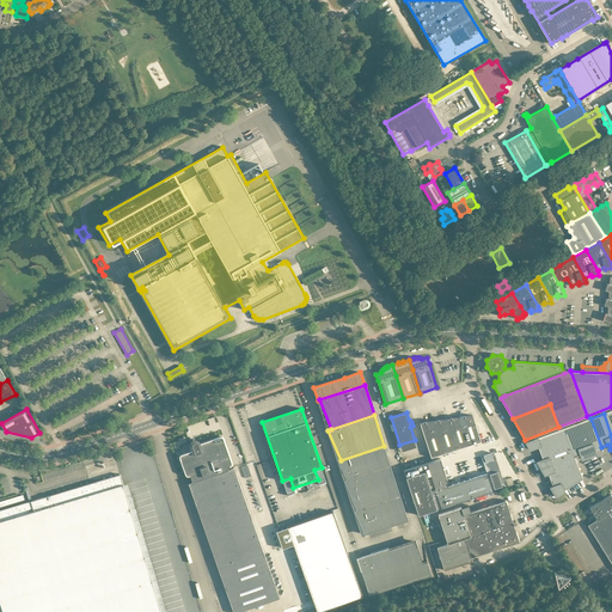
[(459,417),(469,446),(481,441),(472,415),(469,415),(465,416),(465,415),(464,415),(464,416),(459,417)]
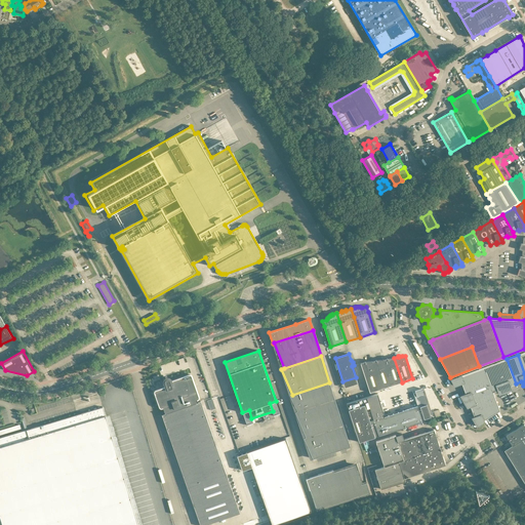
[(382,360),(392,386),(402,382),(394,358),(391,358),(388,358),(384,360),(382,360)]
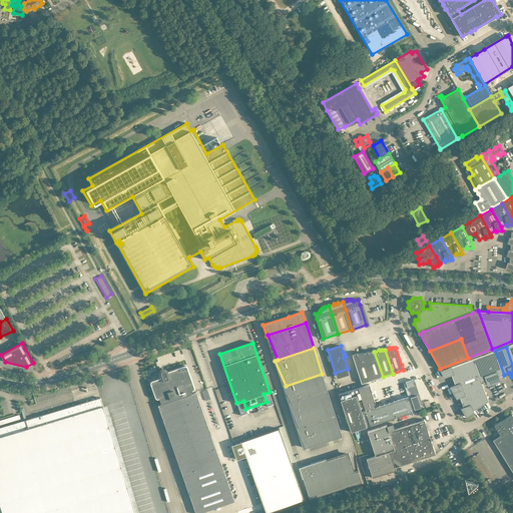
[(364,353),(372,380),(383,377),(374,352),(375,352),(371,351),(368,352),(364,353)]
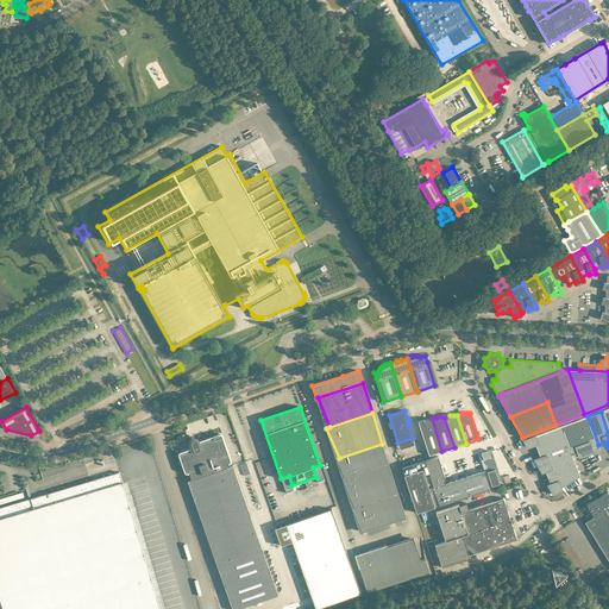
[(588,416),(575,421),(586,454),(594,452),(592,447),(598,445),(588,416)]
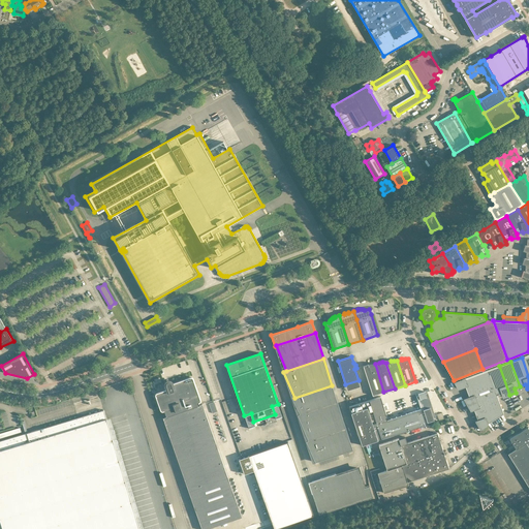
[(368,364),(364,366),(363,366),(373,396),(383,392),(375,364),(372,364),(368,364)]
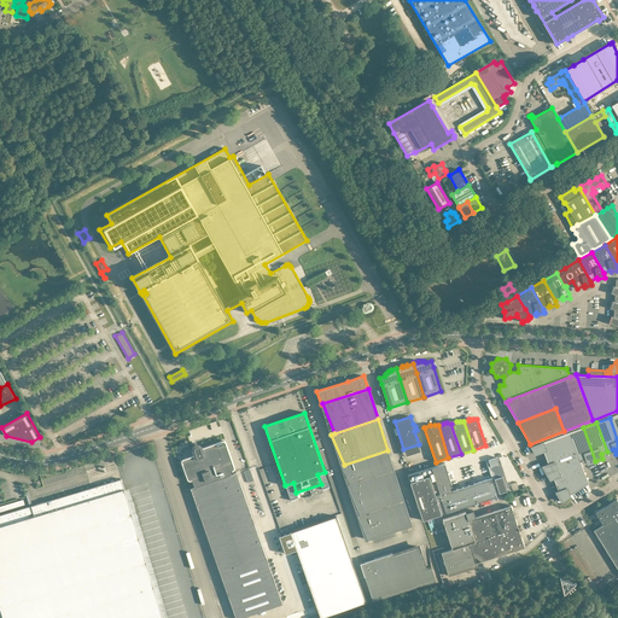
[(575,447),(579,460),(579,462),(581,461),(587,459),(588,464),(595,461),(583,427),(570,433),(575,447)]
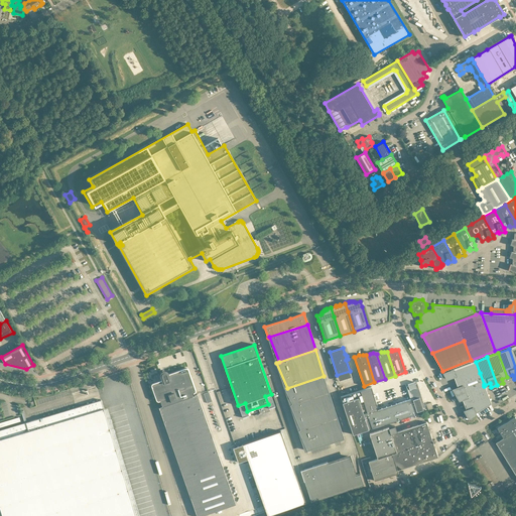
[(454,377),(456,382),(480,373),(476,362),(448,372),(443,373),(447,379),(454,377)]
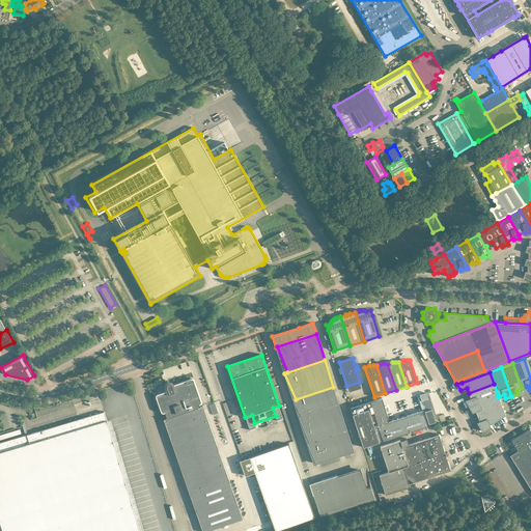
[(157,396),(157,397),(159,402),(162,411),(162,412),(163,413),(164,413),(164,412),(166,412),(168,418),(177,415),(182,414),(193,409),(200,407),(199,404),(200,404),(201,403),(202,402),(201,401),(199,393),(194,380),(194,379),(192,379),(191,379),(172,385),(172,384),(171,383),(170,383),(169,383),(168,383),(167,384),(167,385),(167,386),(167,387),(168,391),(158,394),(157,395),(157,396)]
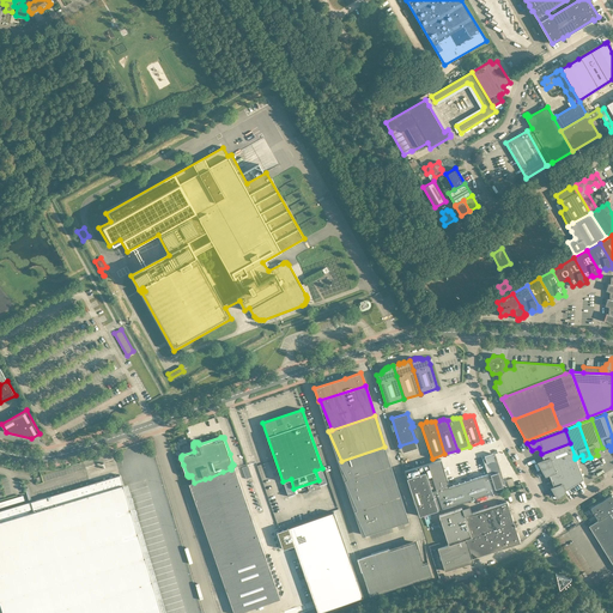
[(544,460),(538,462),(542,469),(575,456),(570,443),(541,454),(544,460)]
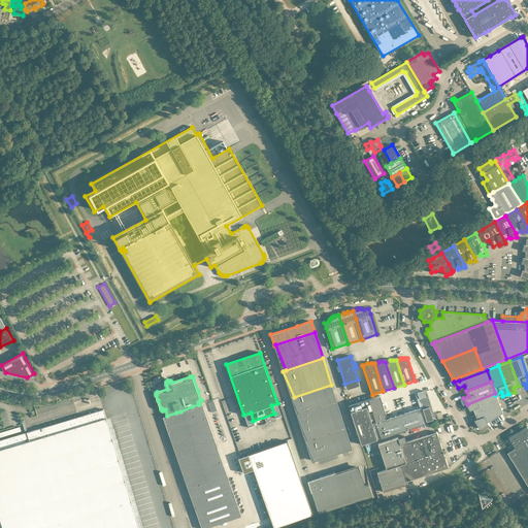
[(336,400),(331,385),(294,397),(292,398),(299,413),(336,400)]
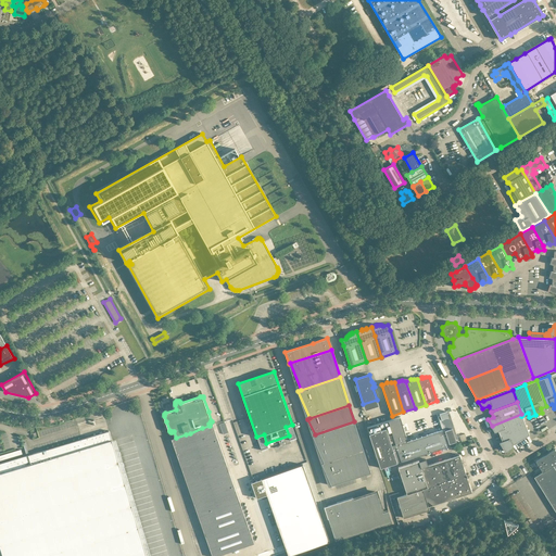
[(438,416),(442,430),(446,443),(449,442),(450,443),(456,441),(456,440),(458,439),(450,413),(447,413),(446,412),(442,413),(440,414),(440,416),(438,416)]
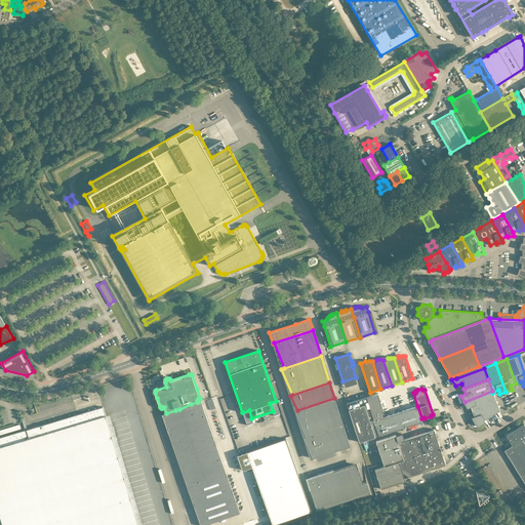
[(470,406),(472,411),(496,402),(493,392),(492,393),(492,391),(465,402),(468,407),(470,406)]
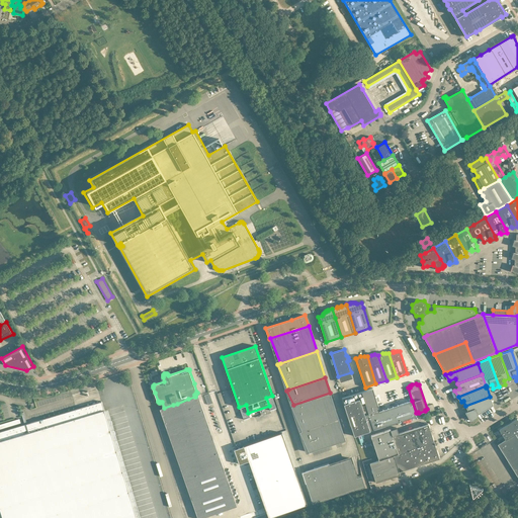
[(372,387),(342,398),(344,404),(354,436),(370,431),(365,417),(369,416),(368,415),(377,412),(377,409),(379,408),(372,387)]
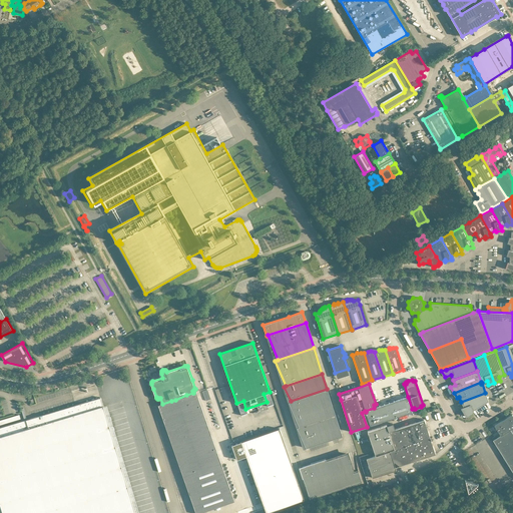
[(327,389),(291,401),(289,402),(299,427),(336,415),(327,389)]
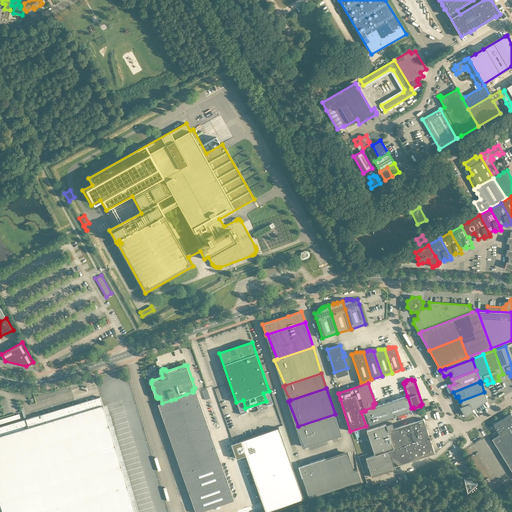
[(202,390),(205,400),(210,398),(207,389),(202,390)]
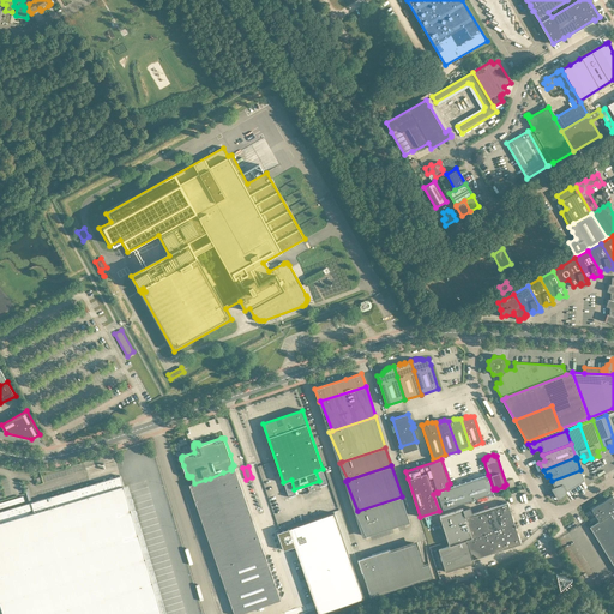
[(194,483),(190,485),(220,571),(234,613),(240,613),(281,600),(265,554),(263,549),(262,546),(236,475),(236,473),(233,474),(232,470),(223,473),(210,479),(205,480),(194,483)]
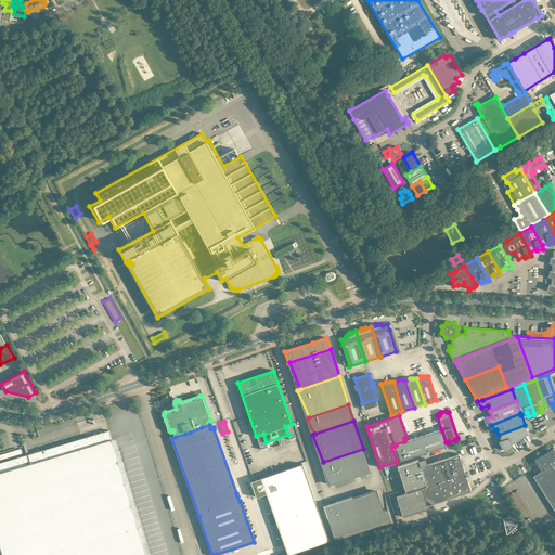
[(517,441),(528,434),(525,425),(499,435),(502,441),(500,442),(504,450),(511,447),(512,446),(512,444),(517,441)]
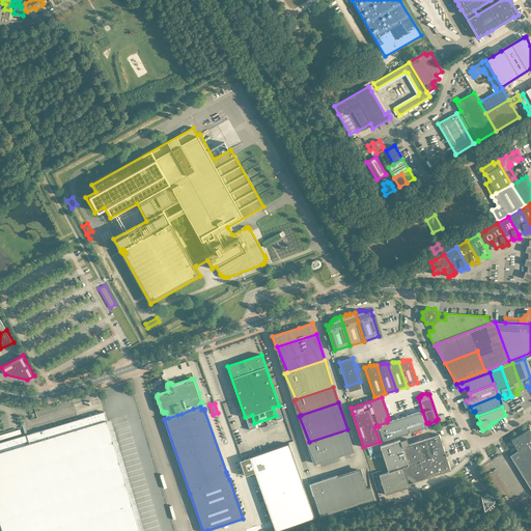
[(379,426),(374,427),(380,442),(427,426),(426,423),(422,411),(387,422),(378,425),(379,426)]
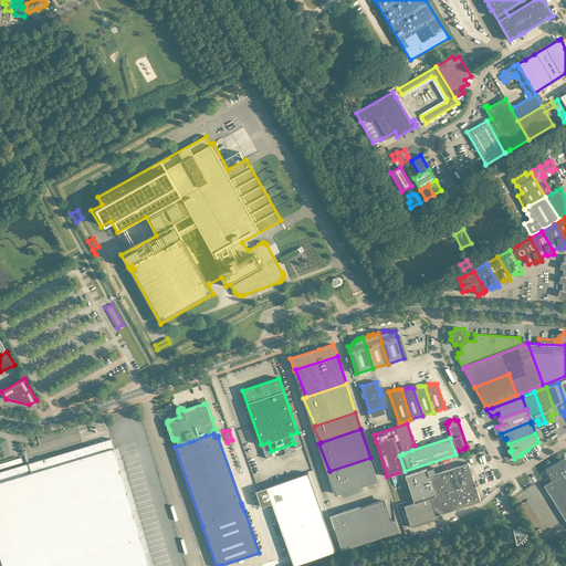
[(0,556),(2,565),(149,565),(112,439),(0,471),(0,556)]
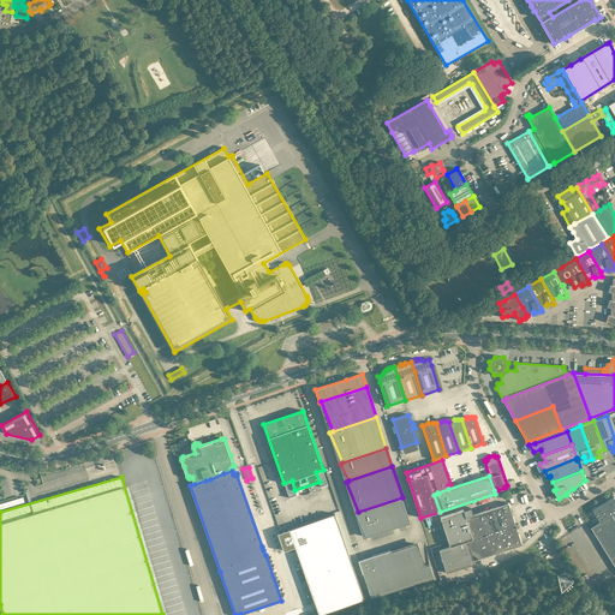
[(614,565),(614,496),(593,509),(601,521),(592,527),(614,565)]
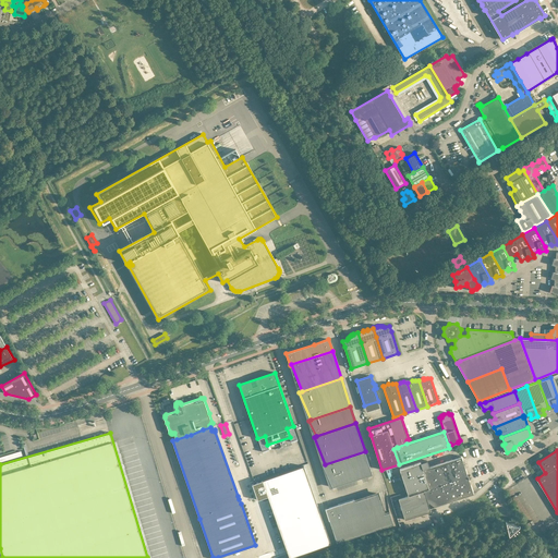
[(373,474),(365,451),(325,464),(323,465),(332,487),(373,474)]
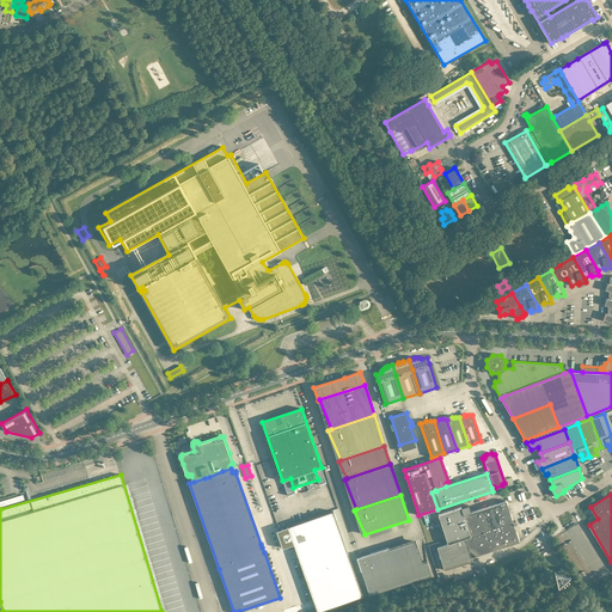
[(471,536),(465,538),(471,557),(519,542),(514,526),(516,525),(515,521),(513,521),(506,501),(472,512),(464,514),(471,536)]
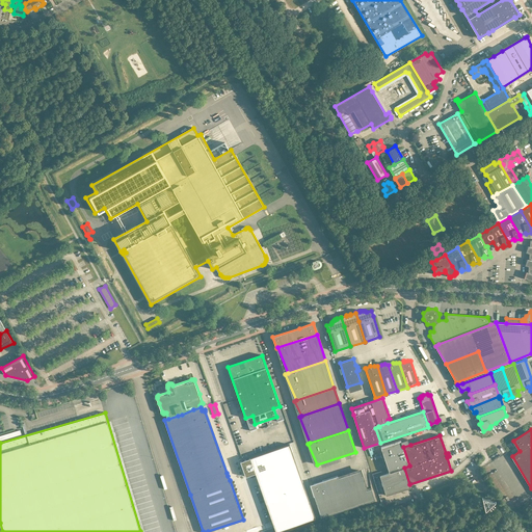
[(381,447),(390,473),(404,468),(409,466),(403,447),(410,445),(408,439),(401,441),(381,447)]
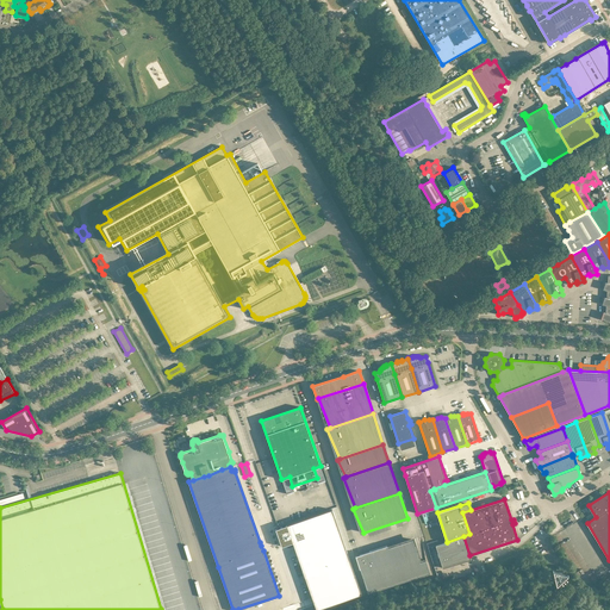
[(287,526),(275,529),(281,547),(293,542),(316,609),(362,595),(332,509),(287,526)]
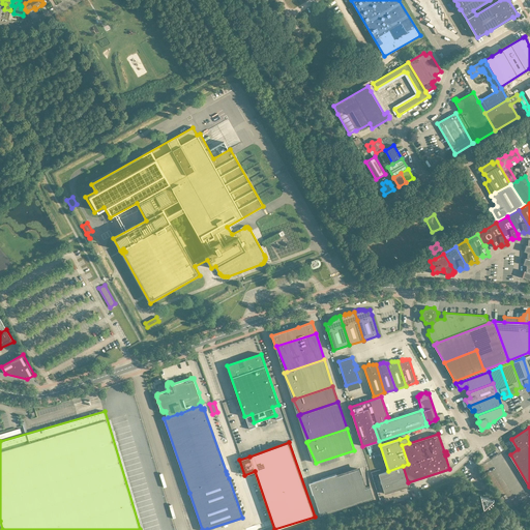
[(124,454),(135,506),(140,506),(139,502),(140,501),(137,500),(141,499),(140,496),(137,496),(136,493),(139,487),(140,488),(144,483),(143,479),(146,478),(141,476),(141,475),(143,472),(139,470),(140,467),(137,468),(135,467),(137,463),(128,464),(128,463),(136,462),(136,460),(139,457),(135,458),(134,452),(124,454)]
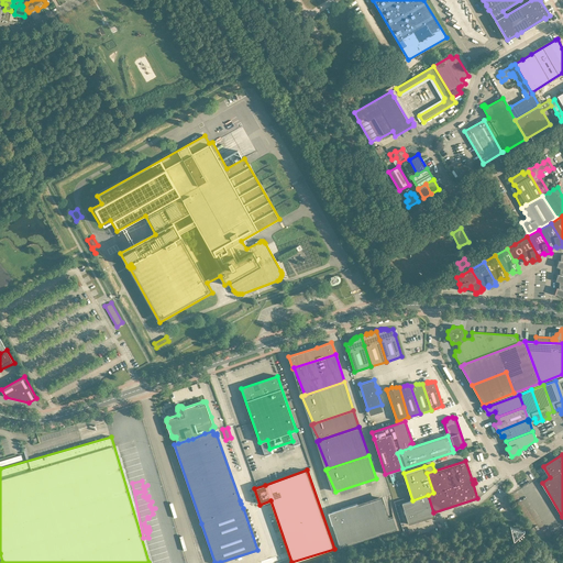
[(434,516),(433,512),(428,495),(412,500),(403,504),(409,525),(434,516)]
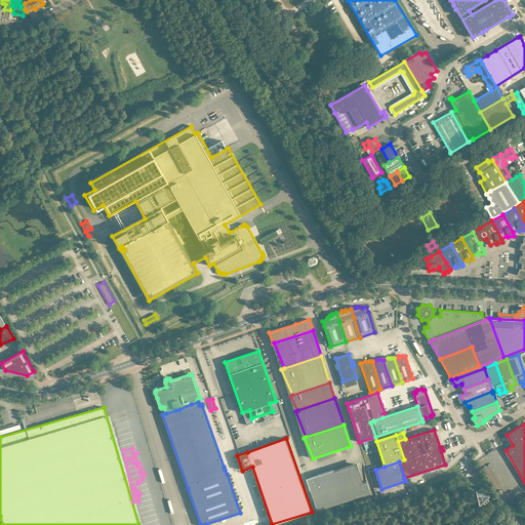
[(333,470),(318,475),(306,478),(310,489),(317,511),(370,493),(366,482),(361,484),(355,465),(334,471),(333,470)]
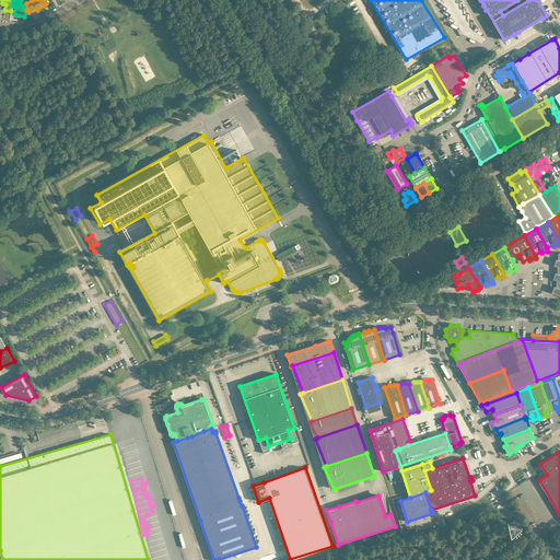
[(521,522),(510,523),(511,536),(522,535),(521,522)]
